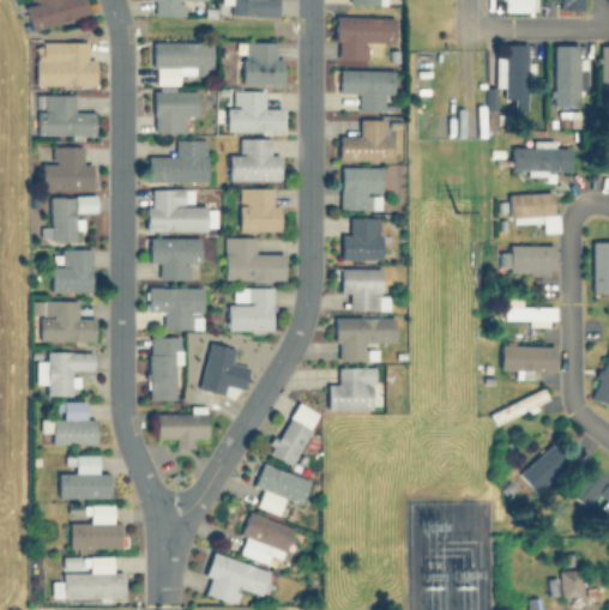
[(92,16),(36,32),(29,8),(29,7),(41,4),(42,4),(41,0),(37,1),(36,0),(89,0),(94,16),(92,16)]
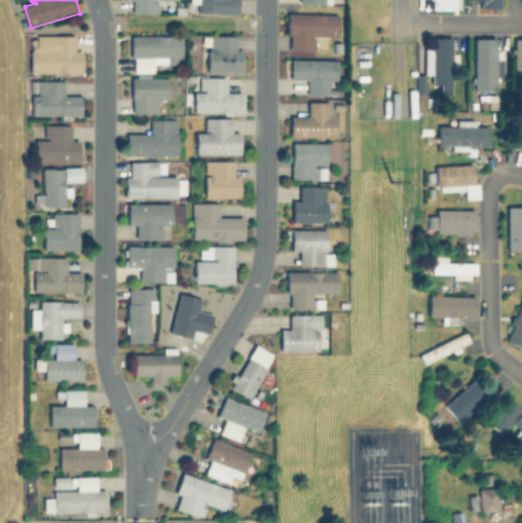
[(179,0),(179,1),(155,1),(155,3),(161,3),(161,4),(161,14),(135,14),(135,1),(135,0),(179,0)]
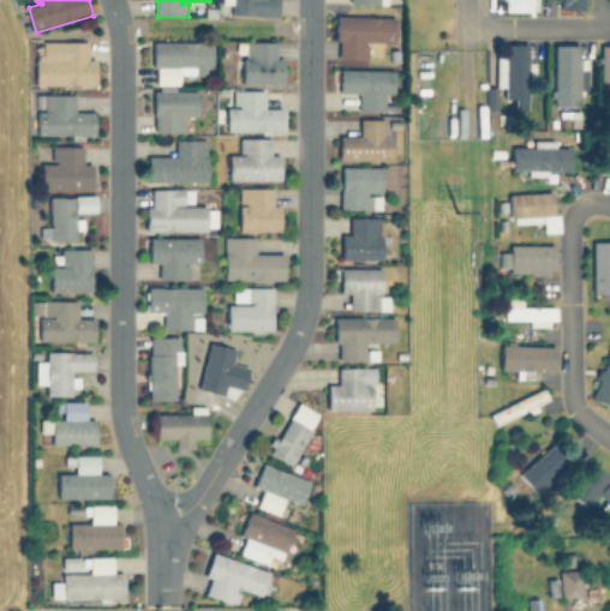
[(281,0),(281,5),(281,17),(234,16),(234,5),(228,5),(228,16),(221,15),(221,4),(225,5),(225,0),(281,0)]
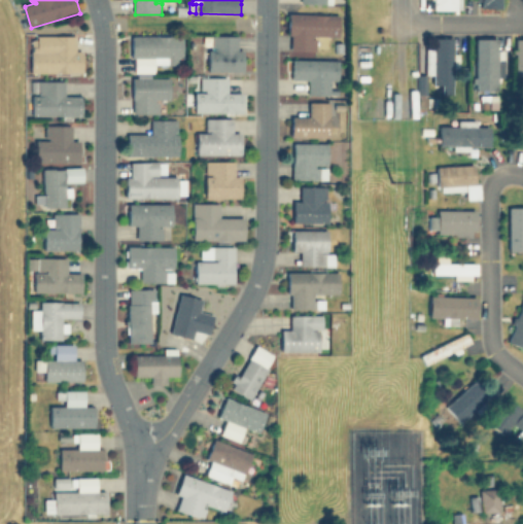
[(462,10),(436,11),(436,0),(463,0),(463,10),(462,10)]
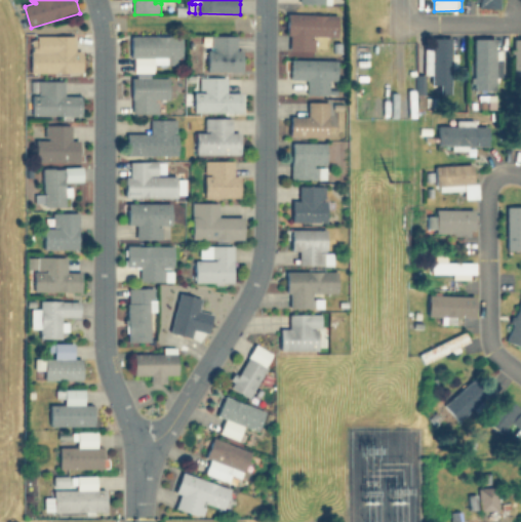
[(502,0),(502,9),(501,9),(481,8),(481,2),(477,2),(477,0),(502,0)]
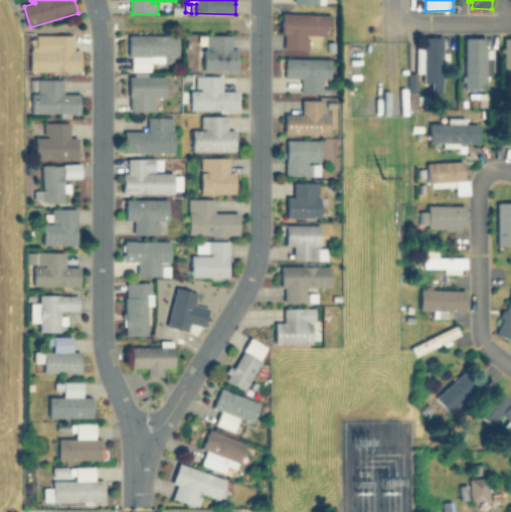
[(333,37),(325,36),(325,37),(325,51),(311,51),(286,50),(287,35),(284,35),(285,15),(285,14),(309,15),(309,12),(321,13),(320,15),(334,15),(333,37)]
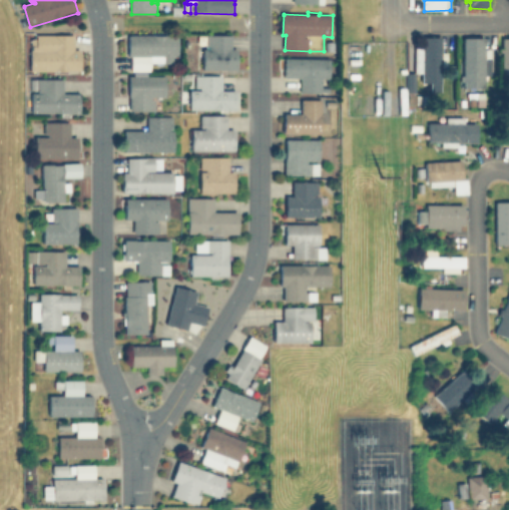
[(179,57),(174,57),(174,64),(165,64),(165,63),(151,63),(151,71),(132,71),(132,58),(132,56),(130,56),(130,37),(130,35),(154,35),(154,33),(168,33),(168,36),(179,36),(179,57)]
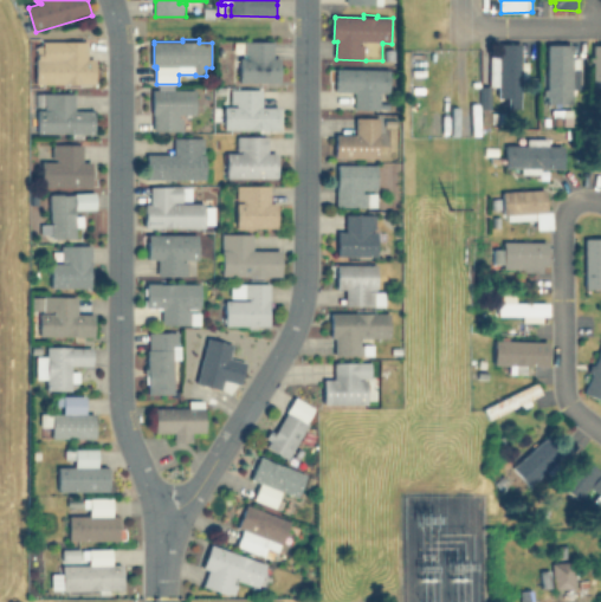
[(97,84),(83,84),(83,85),(83,88),(68,88),(68,85),(38,84),(39,60),(39,59),(40,59),(40,56),(41,54),(39,54),(39,47),(45,47),(45,43),(45,41),(90,43),(90,59),(98,59),(98,84),(97,84)]
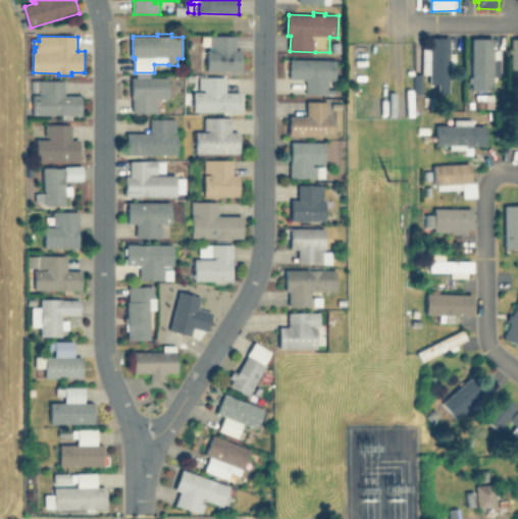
[(243,72),(230,72),(230,75),(226,75),(226,72),(209,72),(209,66),(208,66),(205,66),(205,57),(207,57),(207,55),(208,55),(208,51),(208,50),(214,50),(214,49),(214,48),(211,48),(211,37),(238,37),(238,51),(243,51),(243,72)]
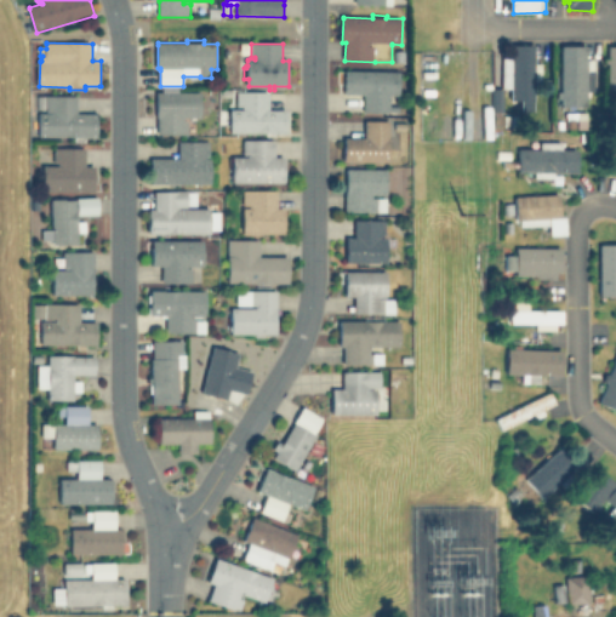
[(543,81),(537,83),(537,101),(536,101),(513,101),(513,89),(508,89),(505,89),(505,64),(508,64),(514,64),(514,47),(514,46),(537,45),(537,64),(545,64),(545,81),(543,81)]
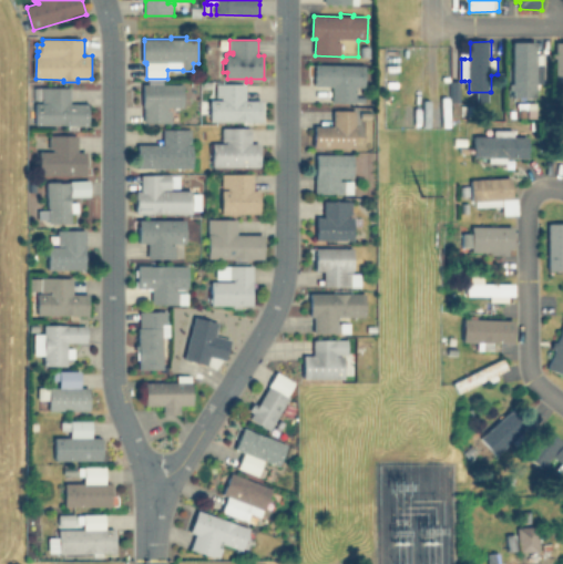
[(544,84),(539,84),(539,85),(539,98),(538,98),(515,99),(515,92),(515,91),(512,91),(512,85),(512,72),(514,72),(515,72),(515,43),(515,42),(539,42),(539,55),(544,55),(544,52),(551,52),(551,72),(545,72),(545,84),(544,84)]
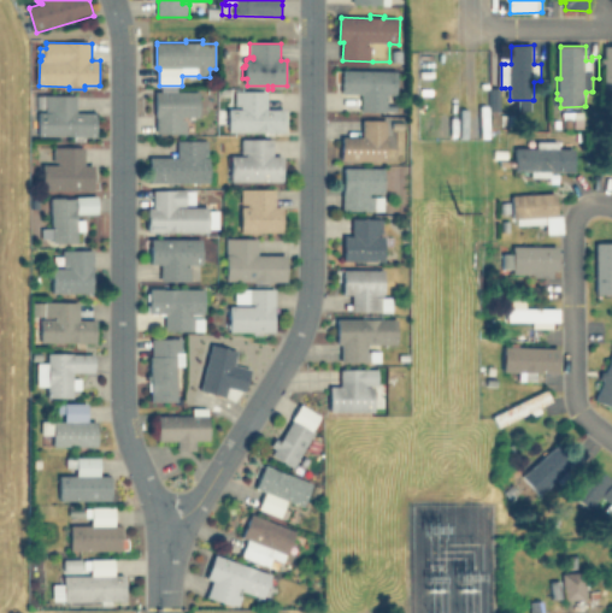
[(398,95),(389,95),(389,96),(389,104),(399,104),(399,113),(389,113),(363,112),(364,95),(357,95),(357,94),(343,94),(342,94),(342,86),(343,86),(345,86),(345,83),(343,83),(337,83),(337,71),(343,72),(345,72),(345,71),(399,72),(399,95),(398,95)]
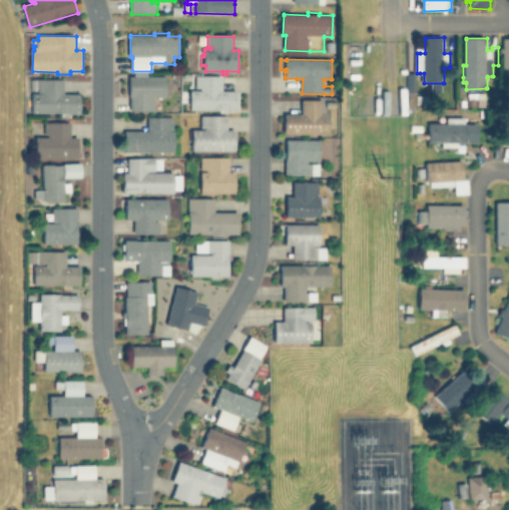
[(167,98),(153,98),(153,100),(157,100),(157,101),(157,110),(157,111),(131,111),(131,110),(131,98),(131,97),(130,97),(130,77),(135,77),(135,73),(148,73),(148,76),(167,76),(167,77),(167,98)]
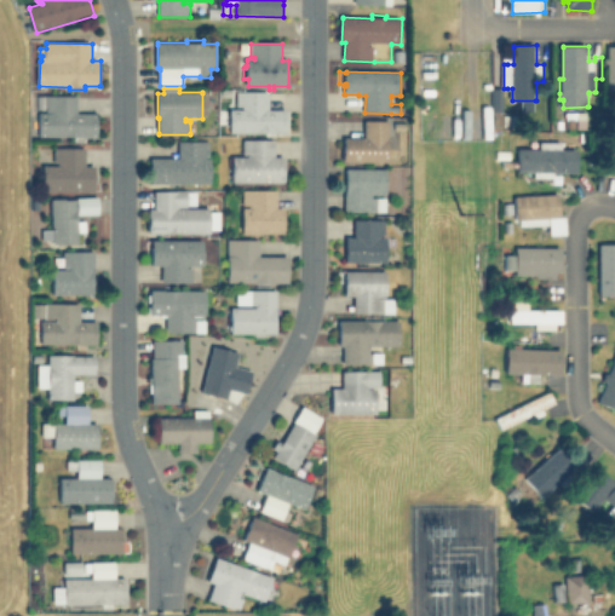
[(505,90),(505,127),(495,127),(494,90),(505,90)]
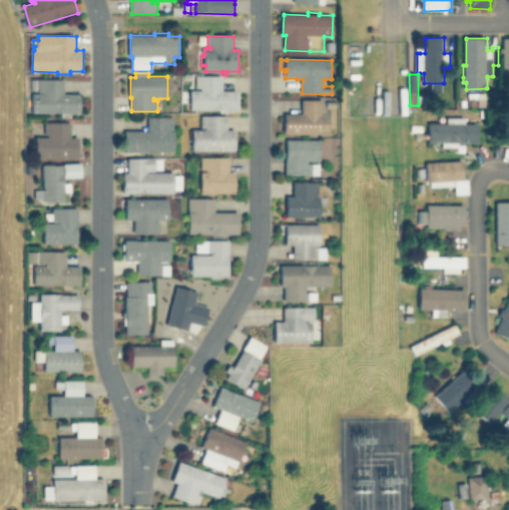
[(192,110),(192,92),(192,91),(201,91),(201,89),(201,88),(197,88),(197,77),(223,77),(223,91),(237,91),(237,92),(237,110),(237,111),(229,111),(229,114),(222,114),(222,110),(192,110)]
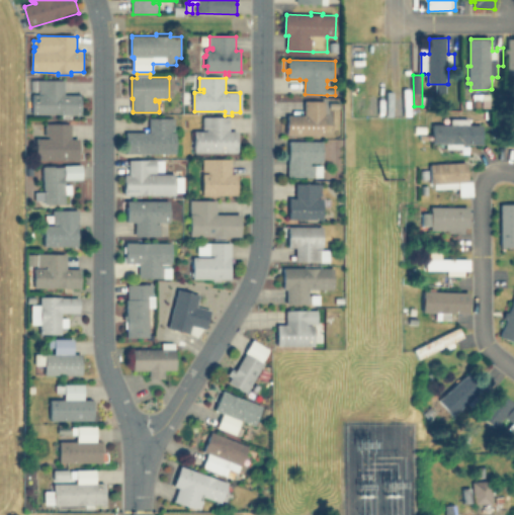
[(82,115),(71,115),(71,118),(65,118),(65,115),(65,114),(34,114),(34,96),(34,95),(40,95),(40,92),(39,92),(39,81),(39,80),(66,80),(66,95),(82,95),(82,115)]
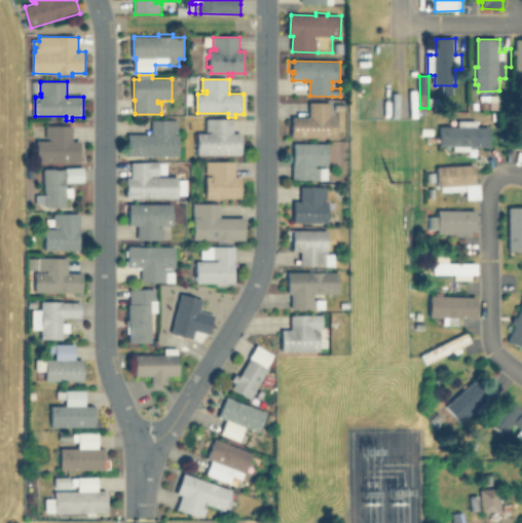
[(499,97),(499,110),(482,110),(482,97),(490,97),(490,102),(491,102),(491,97),(499,97)]
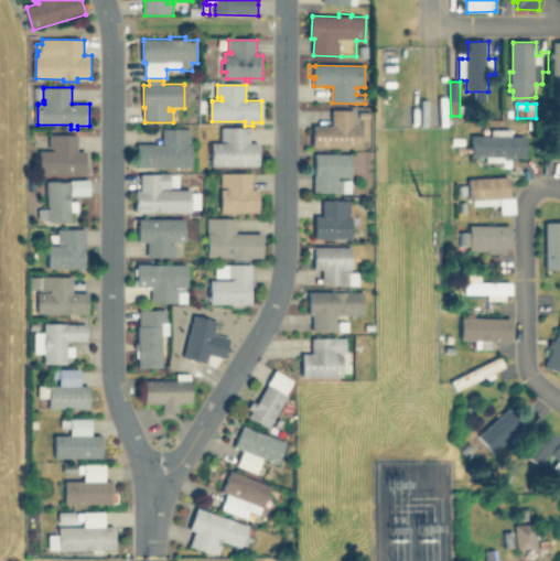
[(355,111),(355,128),(355,148),(314,148),(314,126),(333,126),(333,111),(355,111)]
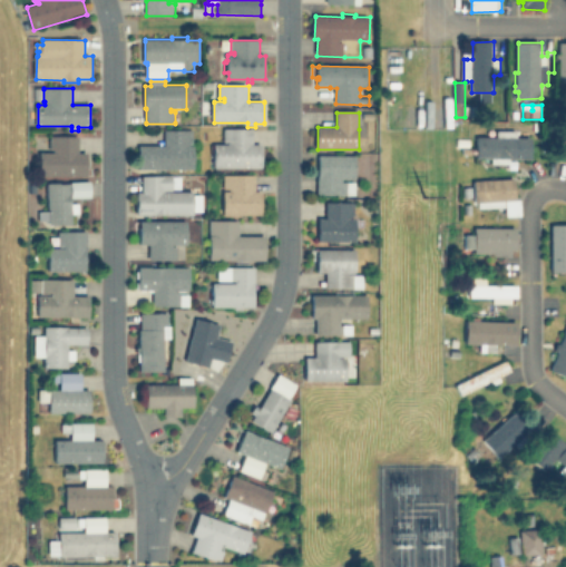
[(254,129),(254,145),(263,145),(263,147),(266,147),(266,160),(263,160),(263,168),(215,168),(215,145),(225,145),(225,129),(254,129)]
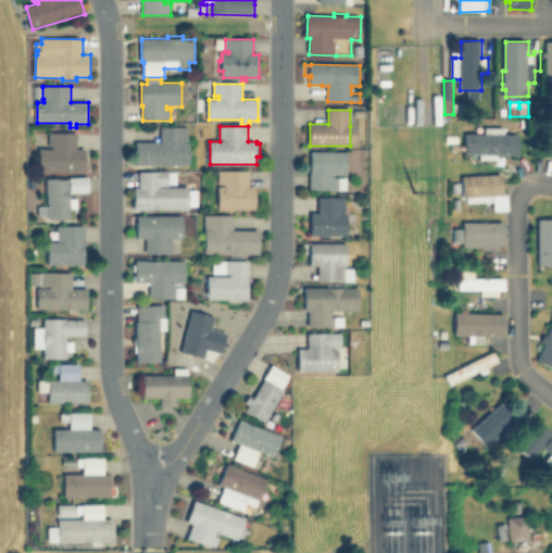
[(190,127),(190,142),(190,165),(166,165),(166,170),(158,170),(158,166),(136,166),(136,142),(161,142),(161,127),(190,127)]
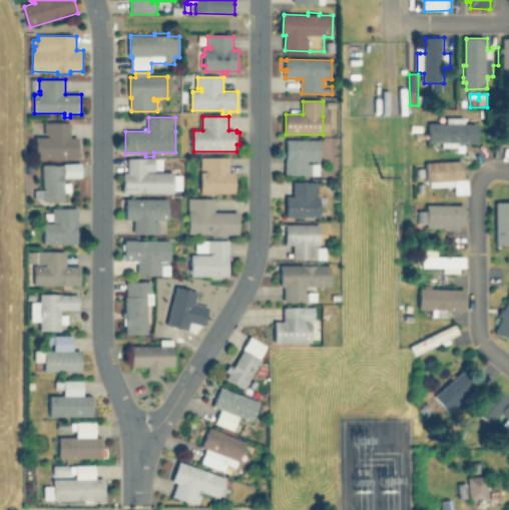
[(478,143),(459,143),(459,144),(459,148),(444,148),(444,143),(430,143),(430,124),(430,123),(448,123),(449,123),(449,119),(449,118),(466,118),(466,124),(480,124),(479,143),(478,143)]
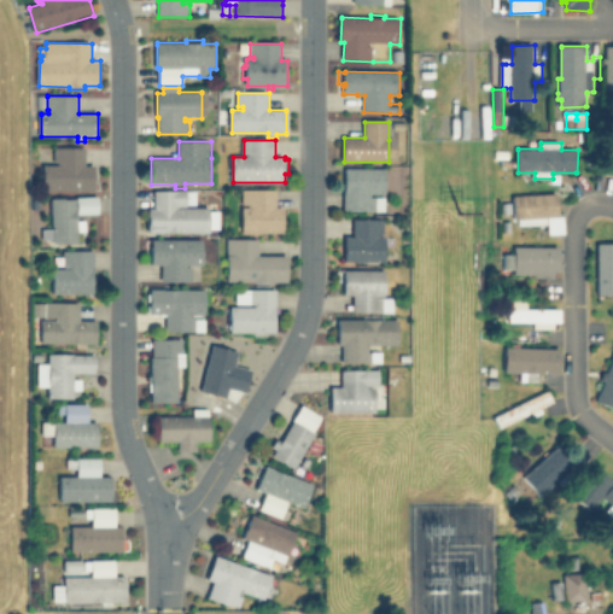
[(87,150),(87,165),(97,165),(97,192),(45,191),(45,165),(59,165),(59,163),(56,163),(56,150),(56,148),(87,148),(87,150)]
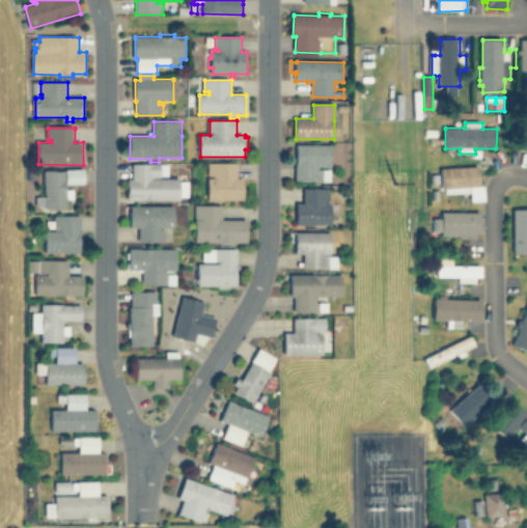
[(333,145),(332,167),(320,167),(320,170),(332,170),(332,183),(297,182),(297,165),(298,145),(333,145)]
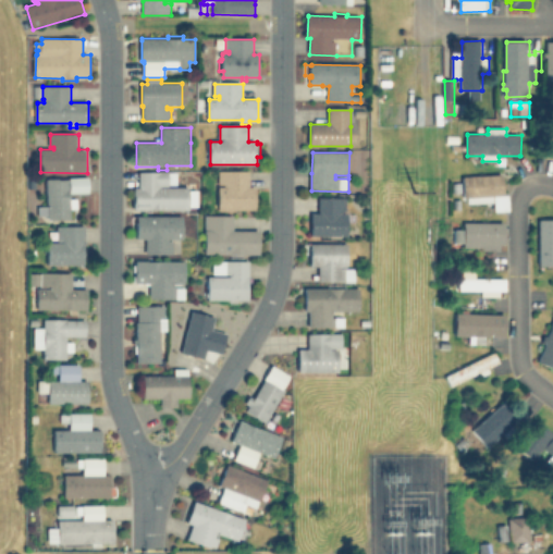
[(250,171),(250,187),(256,187),(257,210),(220,211),(220,187),(226,187),(226,185),(221,185),(220,172),(250,171)]
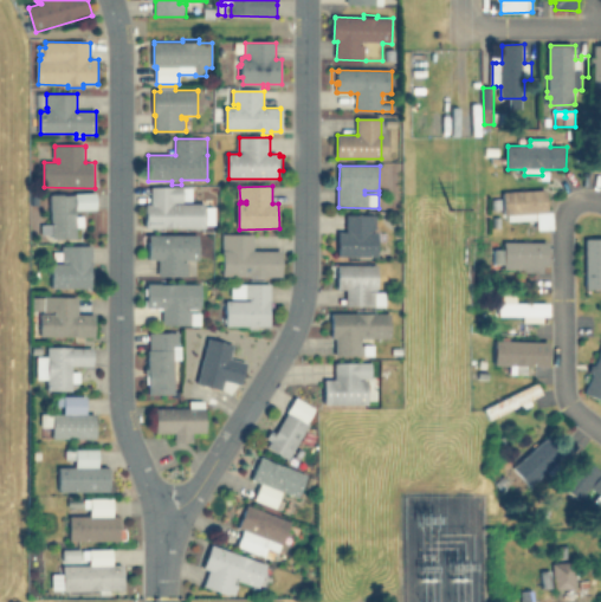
[(193,188),(193,201),(183,201),(183,204),(175,202),(175,204),(207,205),(206,228),(146,228),(147,204),(153,204),(153,187),(183,187),(183,188),(193,188)]
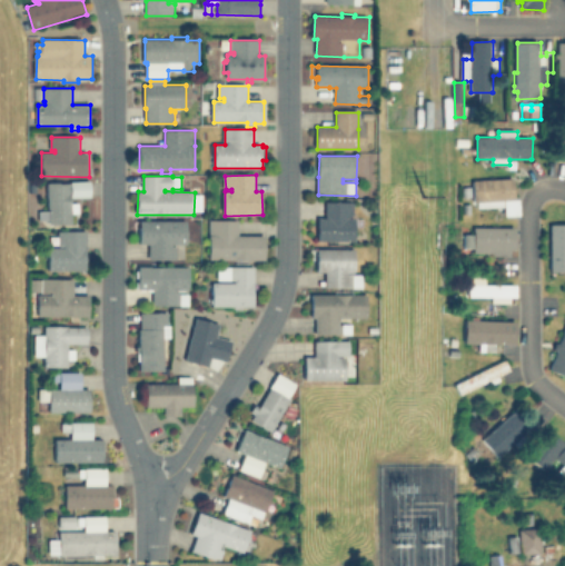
[(521,216),(506,217),(506,207),(478,209),(478,204),(478,202),(475,202),(475,198),(474,188),(474,182),(515,179),(517,200),(521,200),(522,216),(521,216)]
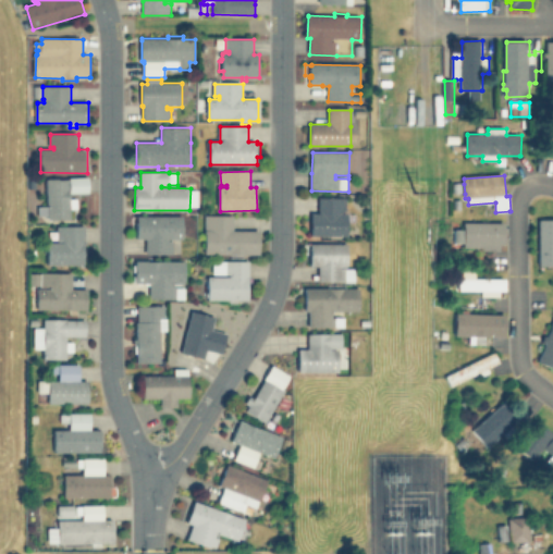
[(72,194),(72,220),(50,221),(49,217),(40,217),(39,208),(49,207),(48,180),(71,180),(71,179),(90,177),(90,194),(72,194)]
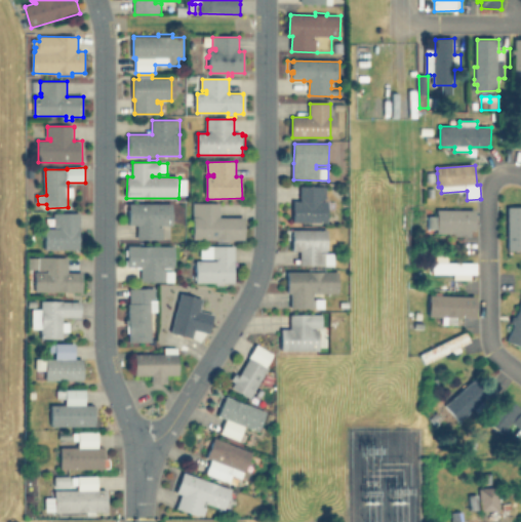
[(328,188),(328,199),(325,199),(324,202),(329,202),(329,224),(294,224),(294,202),(302,202),(302,187),(328,188)]
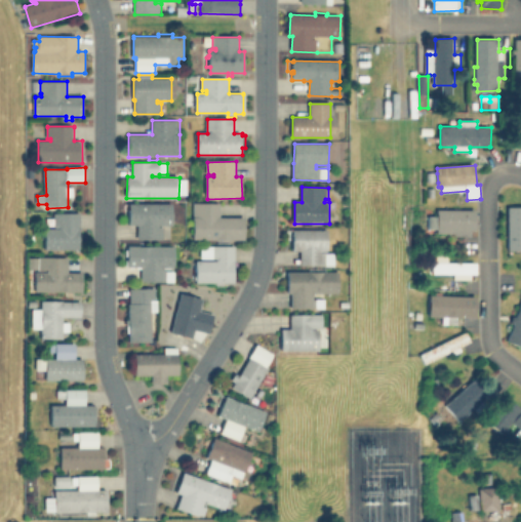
[(130,204),(173,204),(173,227),(159,227),(159,229),(164,229),(164,240),(137,240),(137,226),(129,226),(129,211),(126,211),(126,205),(130,205),(130,204)]
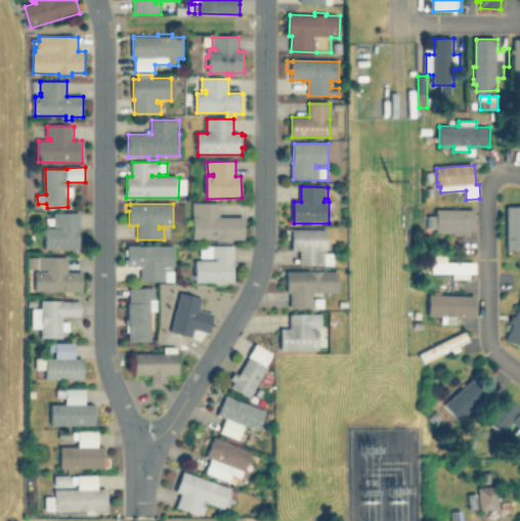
[(245,218),(245,240),(228,240),(228,243),(218,243),(218,240),(195,240),(195,204),(220,204),(220,217),(245,218)]
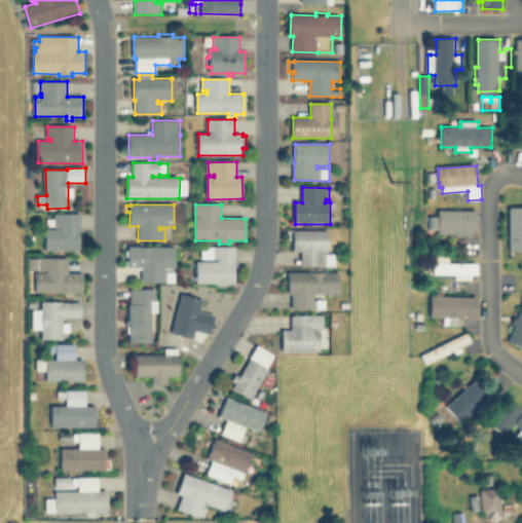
[(521,252),(511,252),(510,209),(510,208),(521,208),(521,252)]
